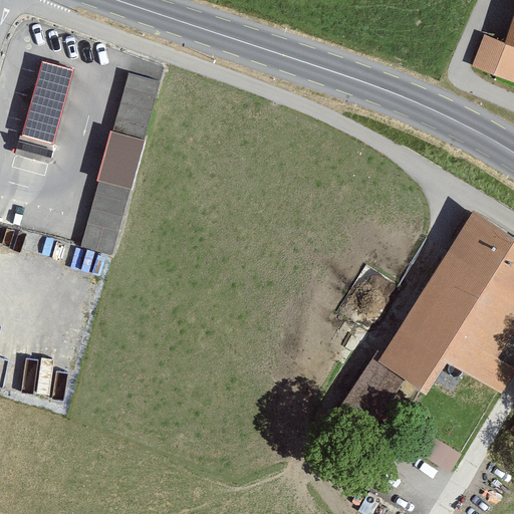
[(513,44),(487,34),(475,65),(513,80),(513,44)]
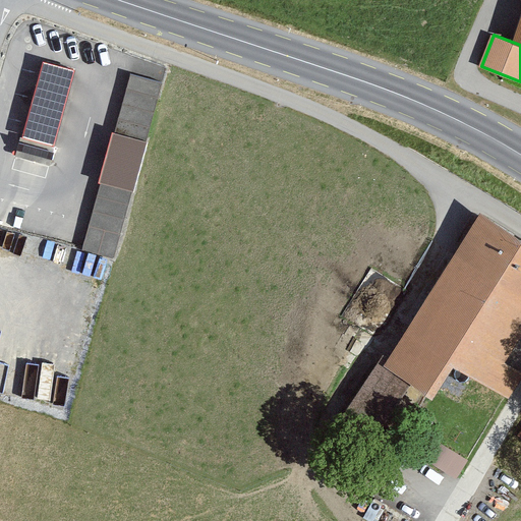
[(54,141),(74,67),(42,58),(21,132),(54,141)]
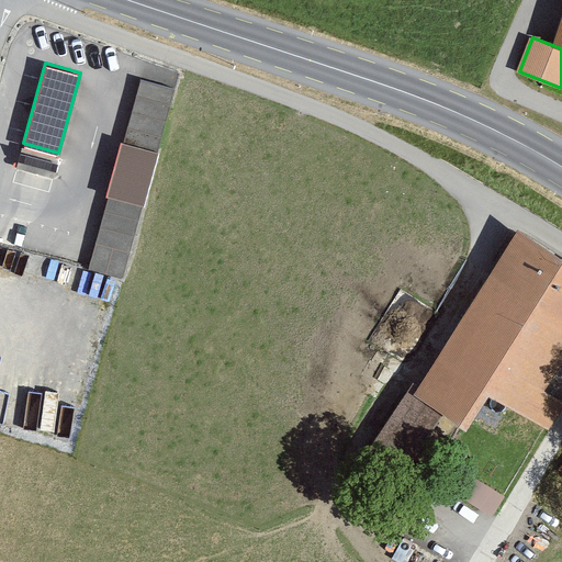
[(176,86),(139,77),(110,192),(144,202),(176,86)]
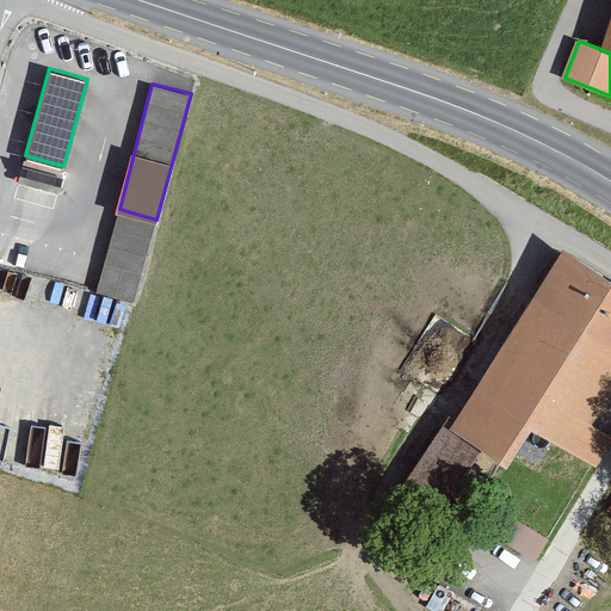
[(63,166),(25,155),(19,180),(57,190),(63,166)]
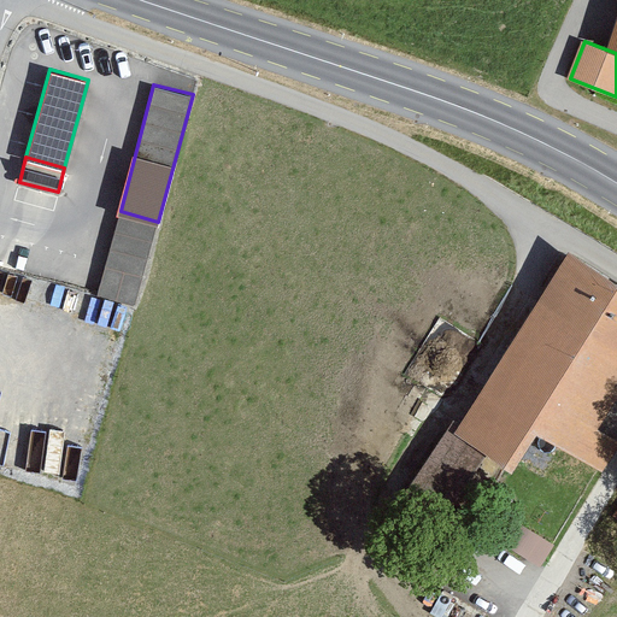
[(158,222),(121,211),(97,295),(134,306),(158,222)]
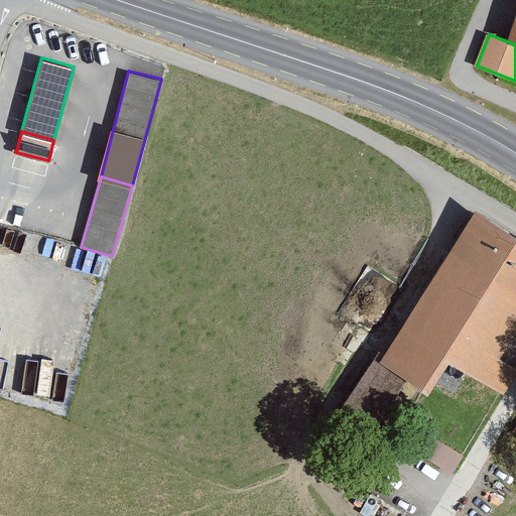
[(515,245),(469,216),(376,366),(420,393),(442,358),(496,391),(510,368),(491,356),(515,315),(515,245)]
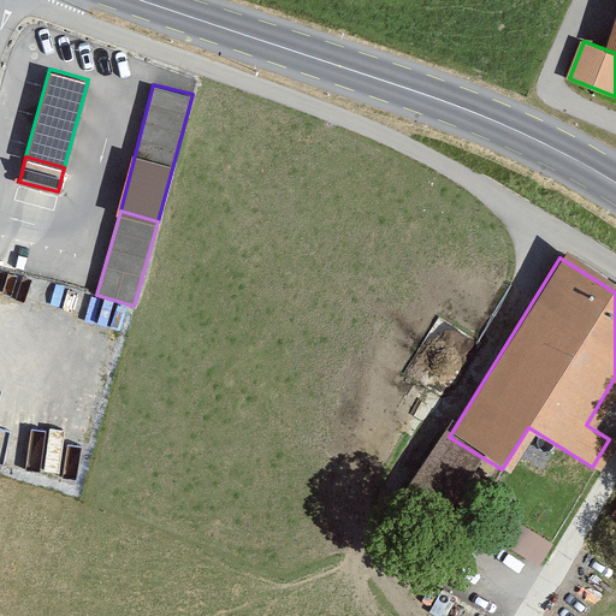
[(542,560),(556,535),(525,516),(510,540),(542,560)]
